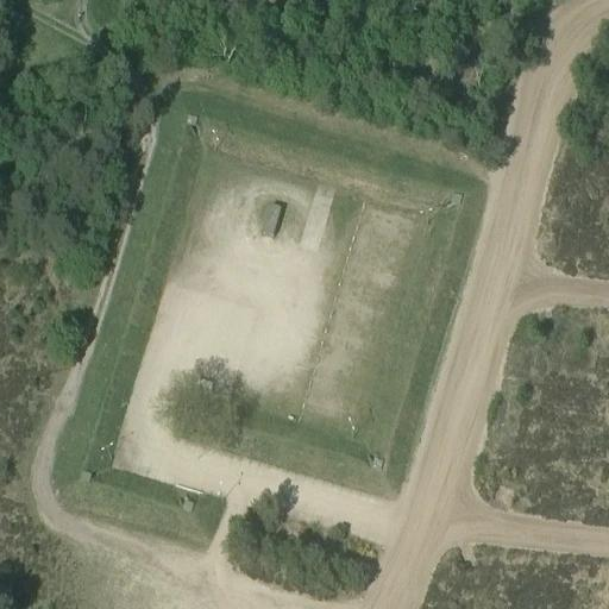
[(196,118),(186,115),(183,126),(194,129),(196,118)]
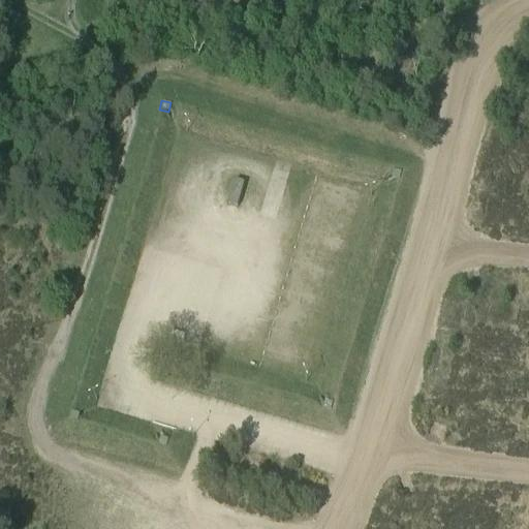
[(401,172),(393,168),(390,177),(399,180),(401,172)]
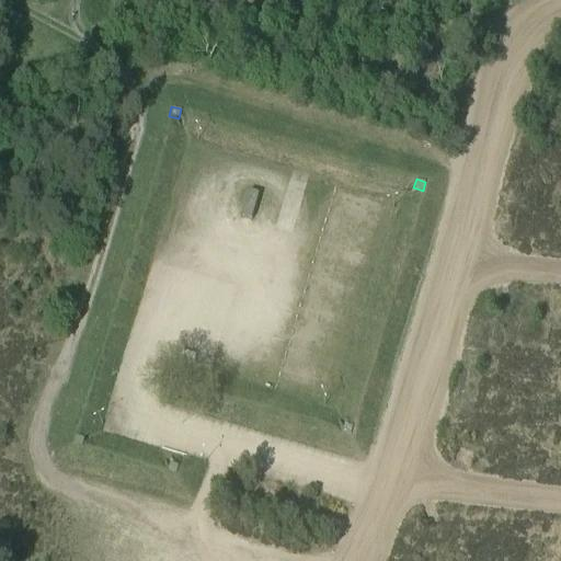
[(352,426),(343,423),(341,432),(350,434),(352,426)]
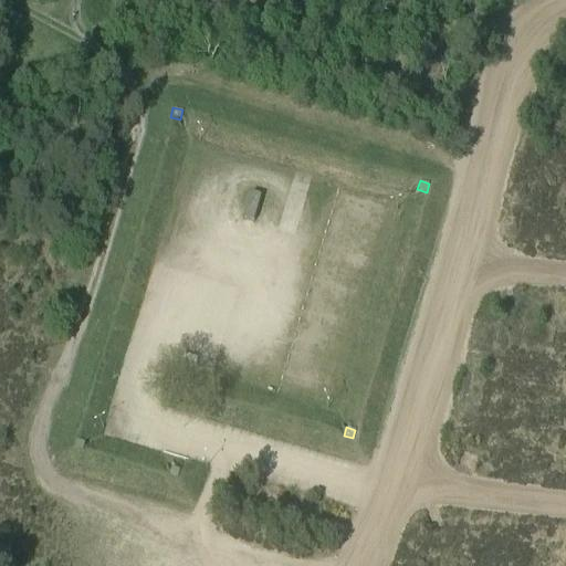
[(85,442),(75,439),(72,448),(82,451),(85,442)]
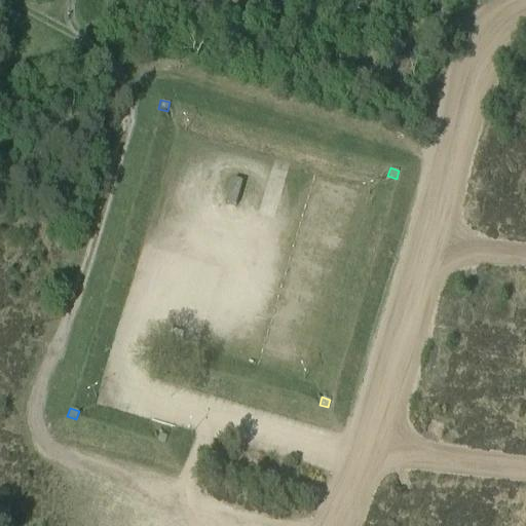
[(166,439),(158,436),(155,443),(163,446),(166,439)]
